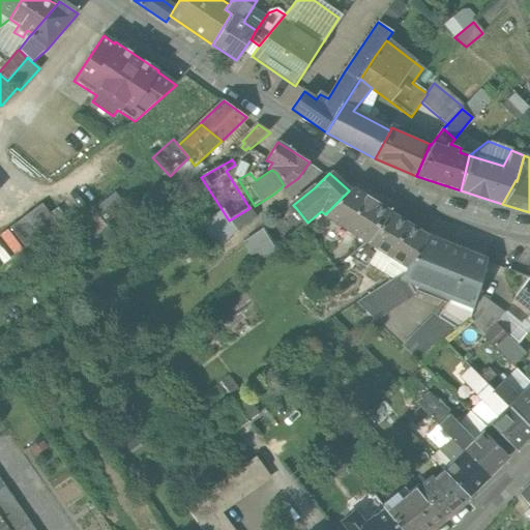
[(390,213),(351,188),(349,190),(325,214),(352,230),(349,235),(355,239),(358,234),(370,240),(390,213)]
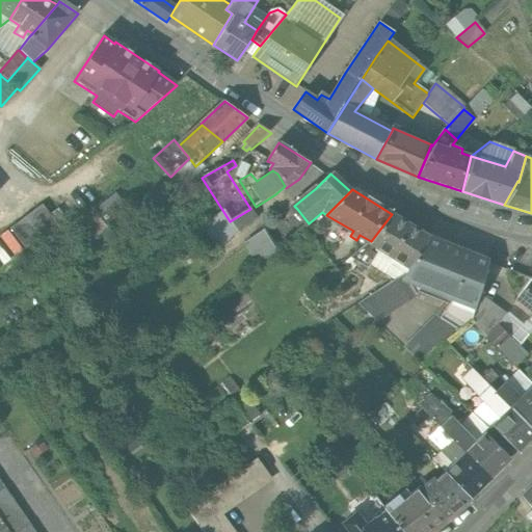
[(297,209),(267,234),(275,250),(309,223),(297,209)]
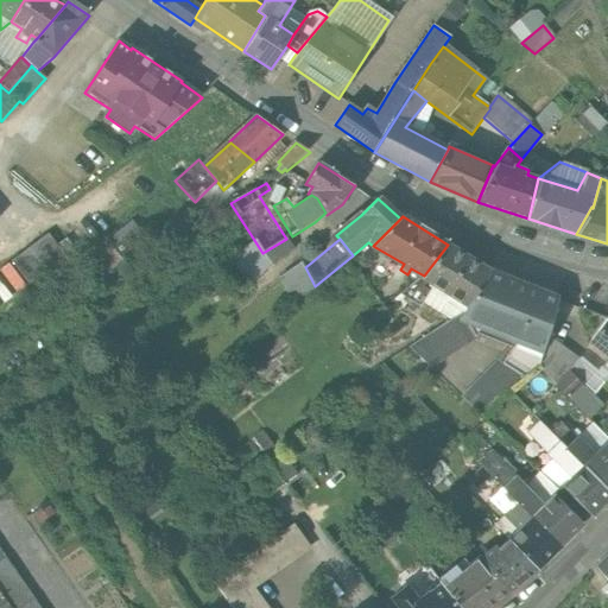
[(122,261),(105,240),(94,252),(111,272),(122,261)]
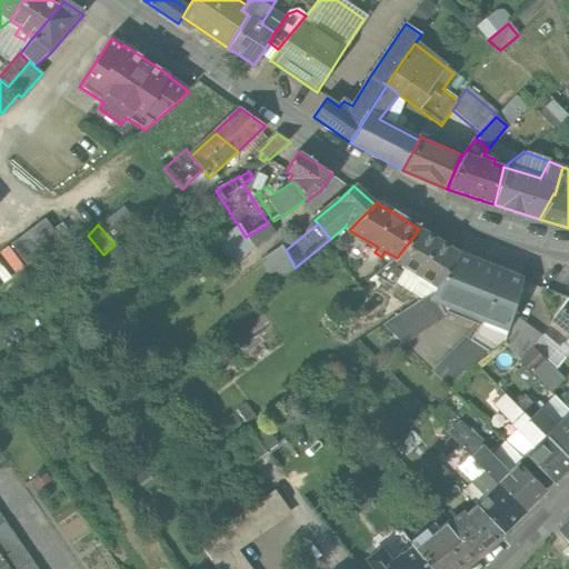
[(233,228),(220,239),(232,251),(246,242),(233,228)]
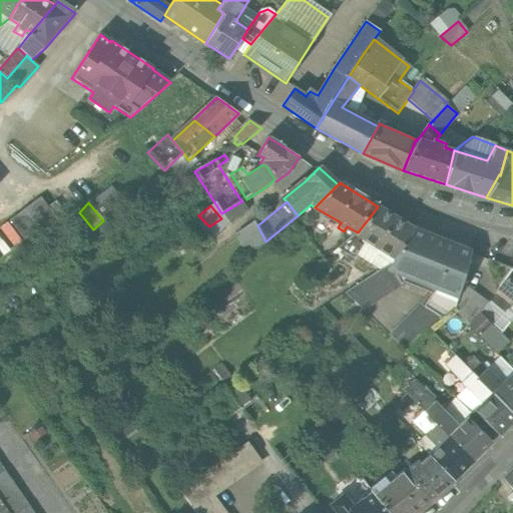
[(414,228),(378,206),(358,232),(338,248),(354,258),(366,240),(387,255),(384,260),(392,264),(414,228)]
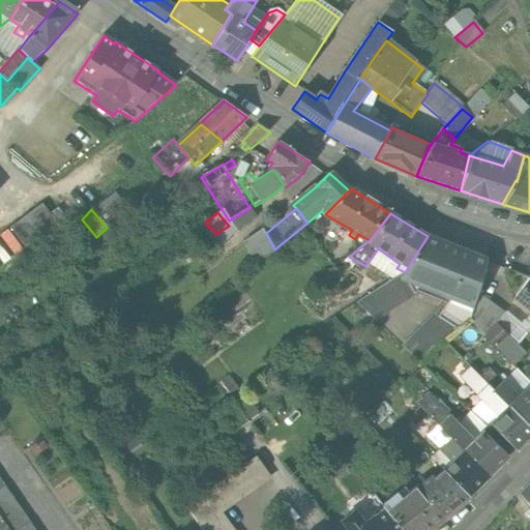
[(314,228),(306,235),(313,243),(321,236),(314,228)]
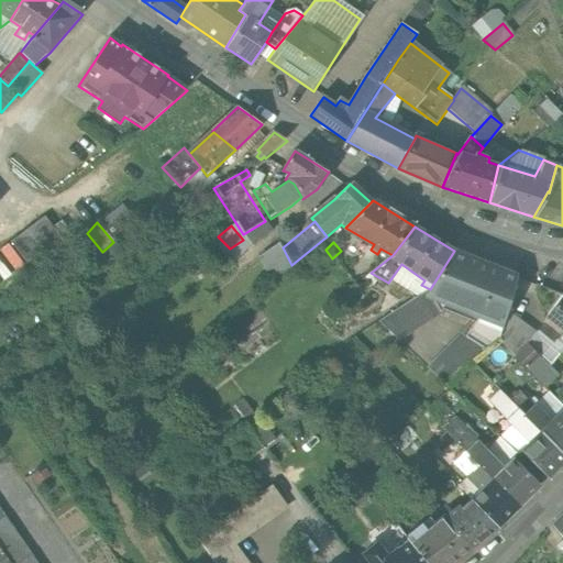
[(282,245),(258,260),(272,280),(291,265),(283,247),(282,245)]
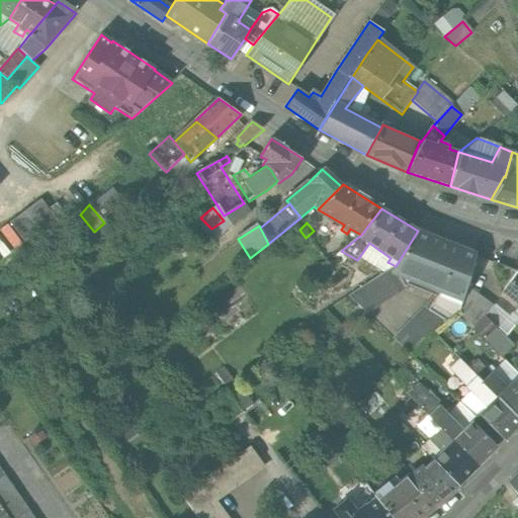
[(331,252),(314,231),(306,238),(323,258),(331,252)]
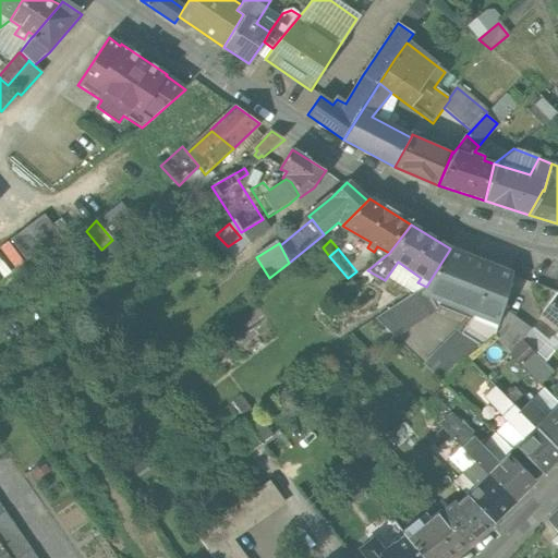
[(475,258),(450,249),(426,287),(375,318),(392,334),(438,307),(441,300),(451,276),(465,282),(475,258)]
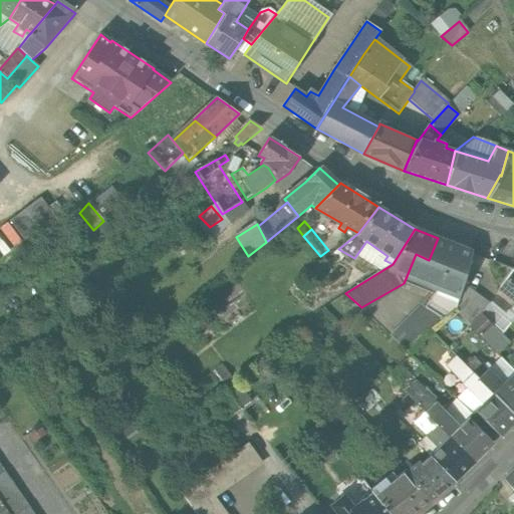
[(472,251),(438,238),(429,260),(416,254),(407,276),(436,288),(459,297),(463,282),(472,251)]
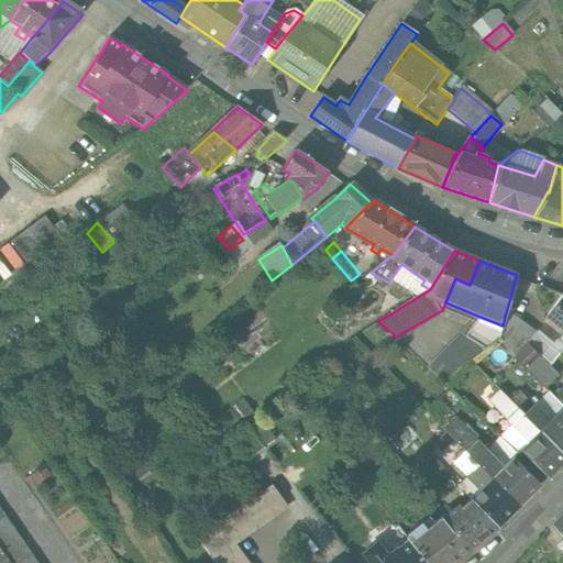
[(360,274),(351,280),(354,285),(364,278),(360,274)]
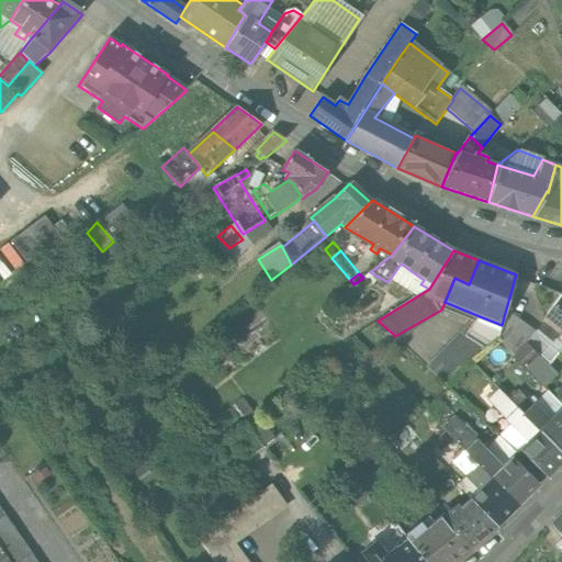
[(367,281),(363,278),(353,284),(358,289),(367,281)]
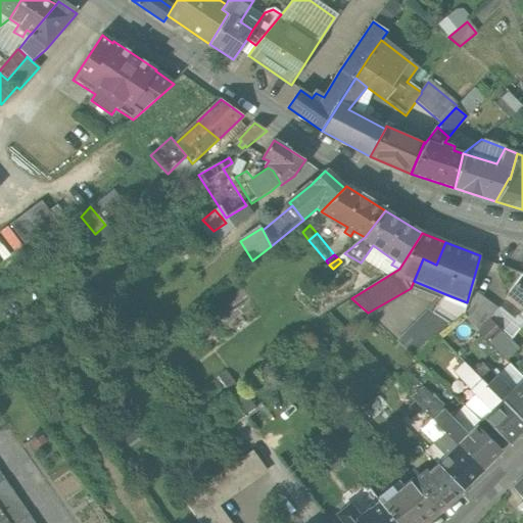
[(522,274),(508,294),(522,306),(522,310),(520,314),(522,317),(522,274)]
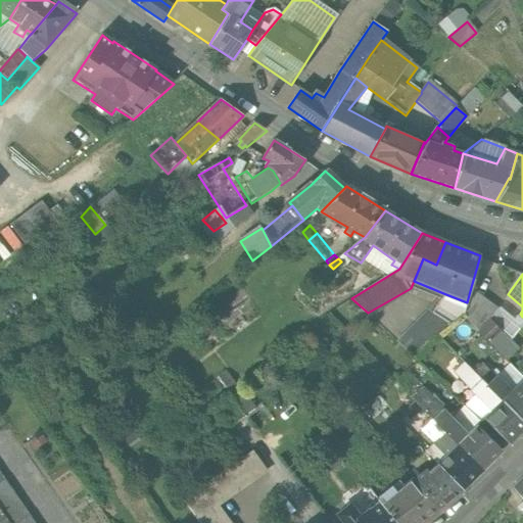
[(496,307),(471,287),(467,302),(463,314),(488,340),(498,329),(488,318),(496,307)]
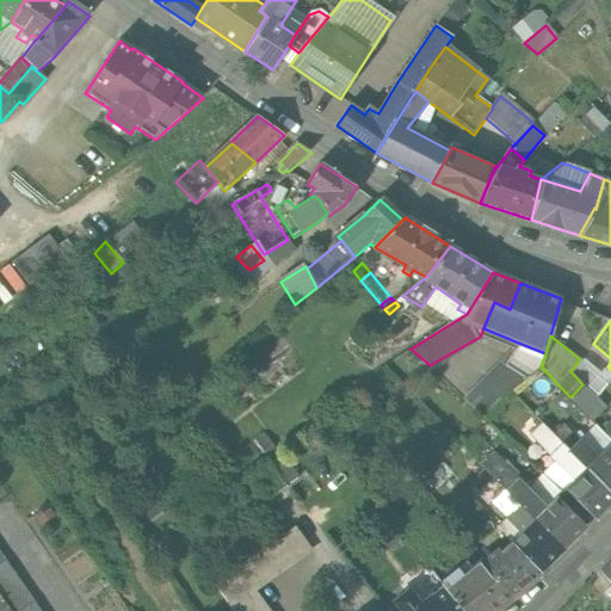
[(518,343),(514,352),(505,363),(501,359),(468,397),(483,414),(508,389),(541,366),(545,353),(518,343)]
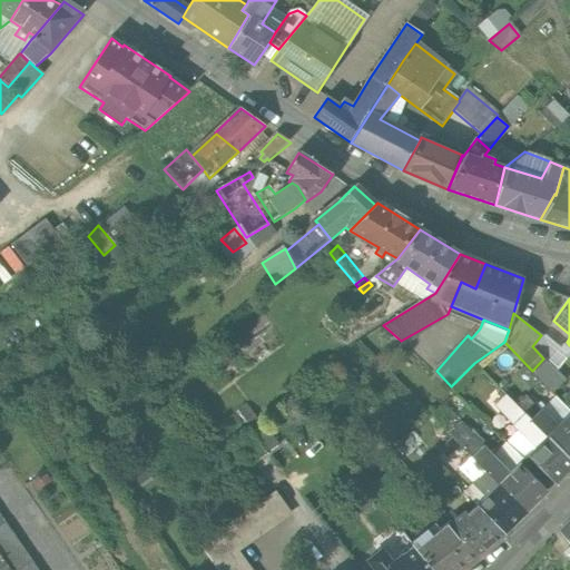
[(554,429),(538,412),(529,420),(546,438),(554,429)]
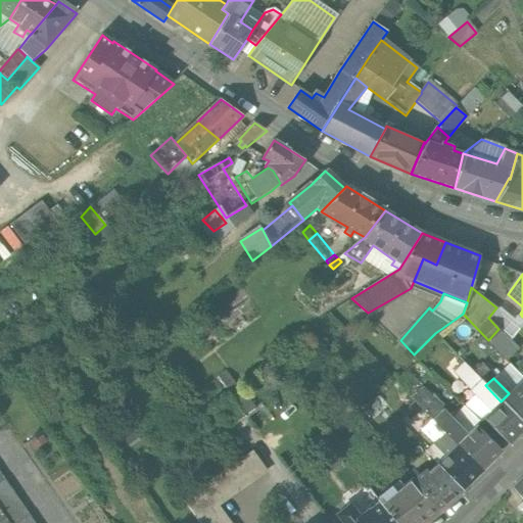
[(509,393),(501,401),(522,424),(522,386),(520,383),(509,393)]
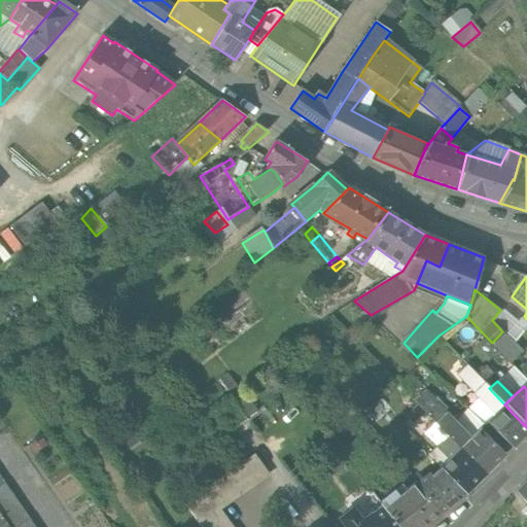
[(504,405),(489,388),(479,399),(494,415),(504,405)]
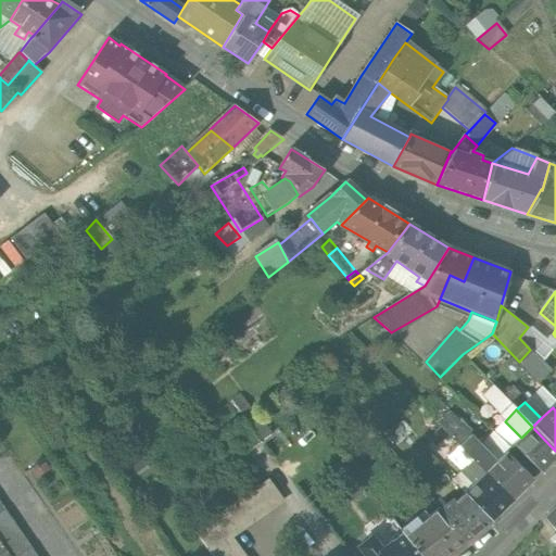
[(508,453),(498,463),(450,414),(439,425),(460,446),(512,498),(517,493),(518,494),(533,479),(508,453)]
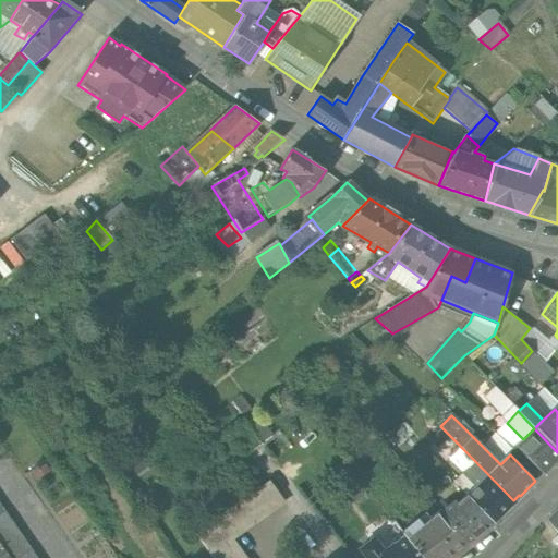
[(269,437),(254,416),(241,425),(258,446),(269,437)]
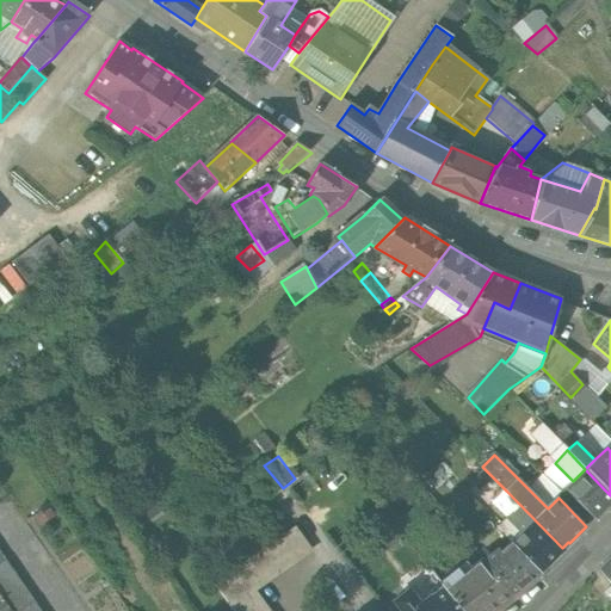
[(264,466),(246,479),(265,503),(267,501),(266,499),(283,488),(264,466)]
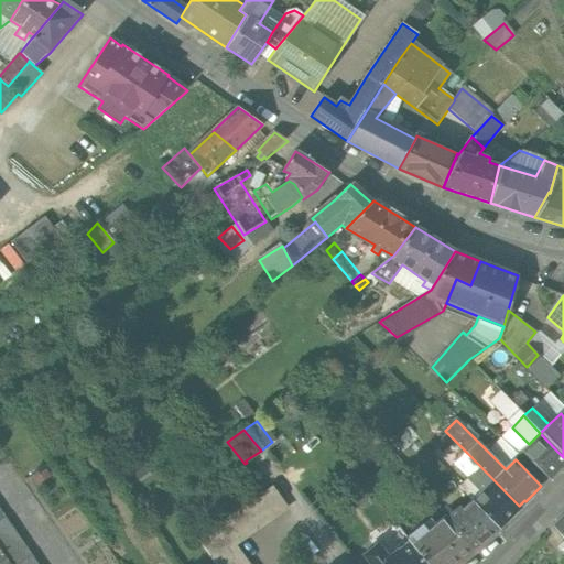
[(563,463),(563,457),(540,433),(529,444),(521,452),(548,479),(563,463)]
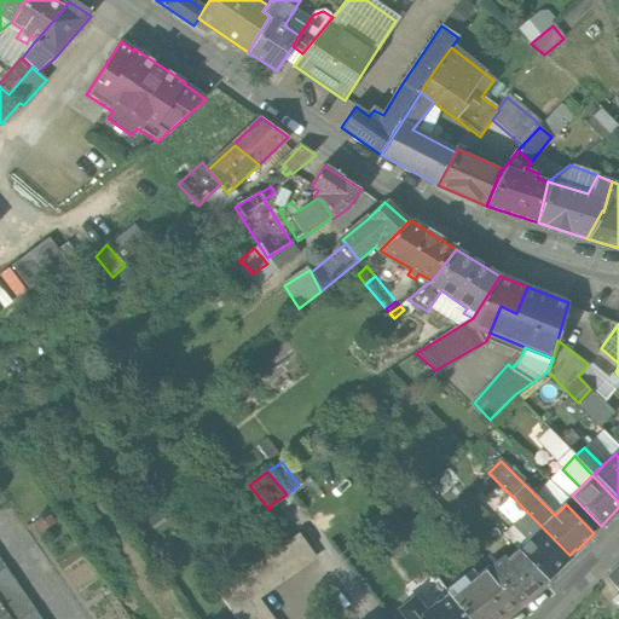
[(441,491),(467,522),(482,509),(457,479),(441,491)]
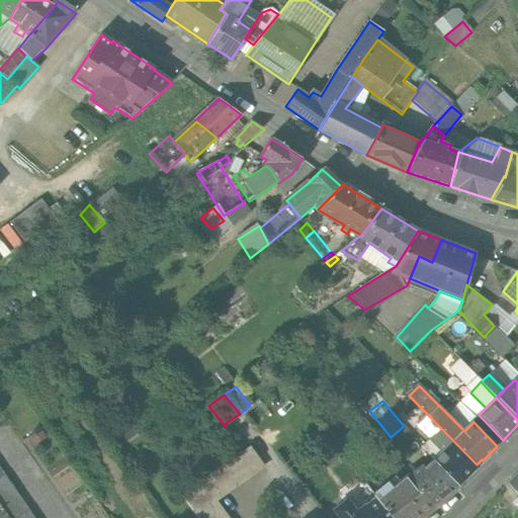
[(477,464),(429,416),(418,427),(442,452),(433,460),(458,485),(471,471),(470,470),(477,464)]
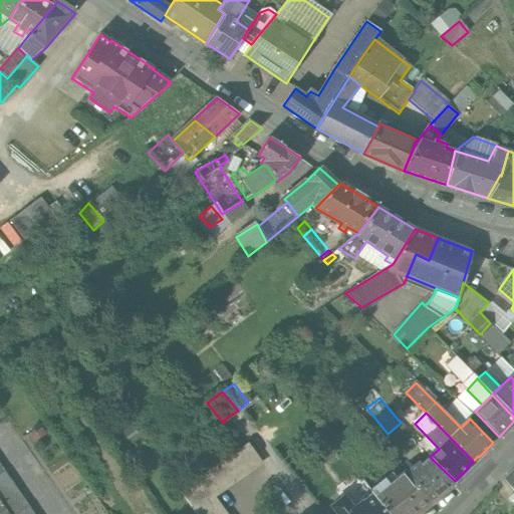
[(248,443),(178,492),(193,513),(223,513),(212,497),(261,462),(248,443)]
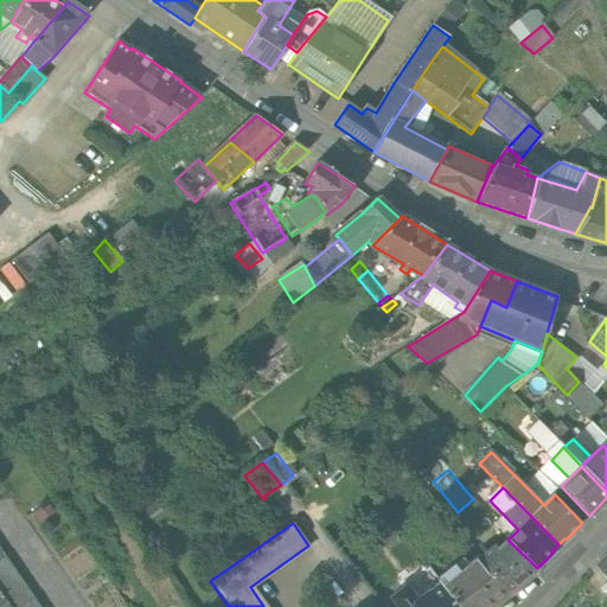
[(508,540),(497,549),(493,544),(479,557),(508,592),(537,568),(508,540)]
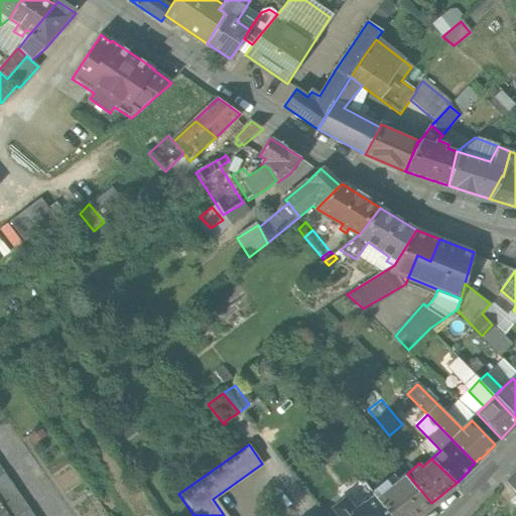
[(515,471),(506,481),(515,490),(515,471)]
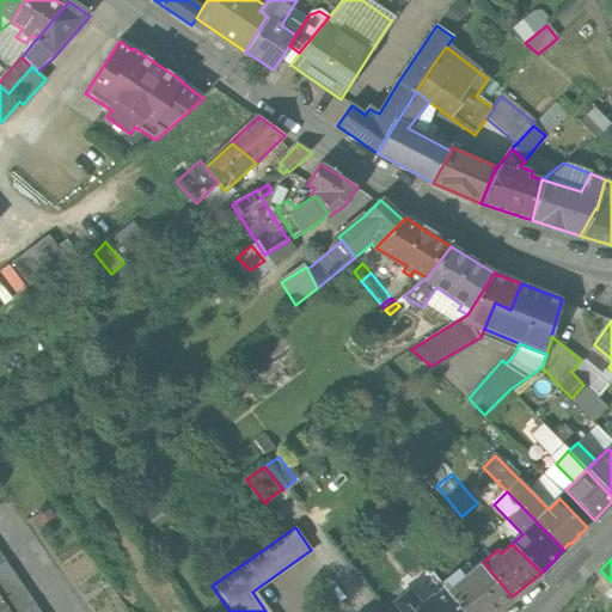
[(481,560),(470,568),(464,563),(440,582),(442,586),(463,611),(491,611),(512,597),(483,562),(481,560)]
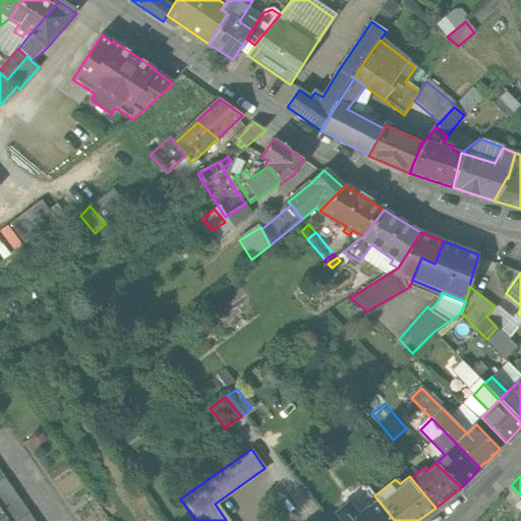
[(31,520),(0,477),(0,511),(6,520),(31,520)]
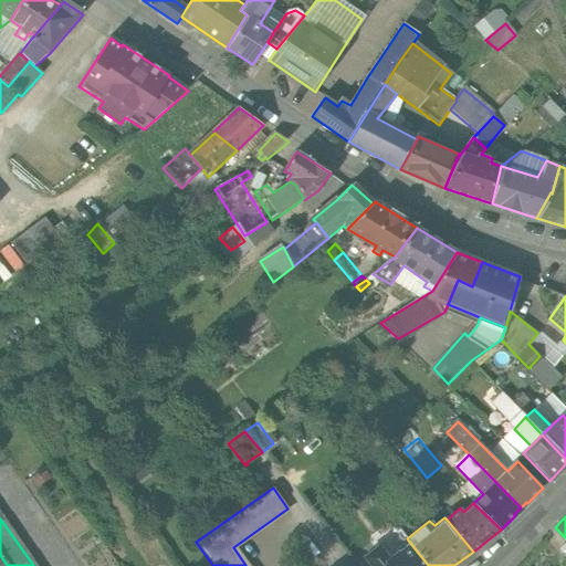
[(428,565),(409,542),(390,558),(379,545),(365,557),(373,565),(428,565)]
